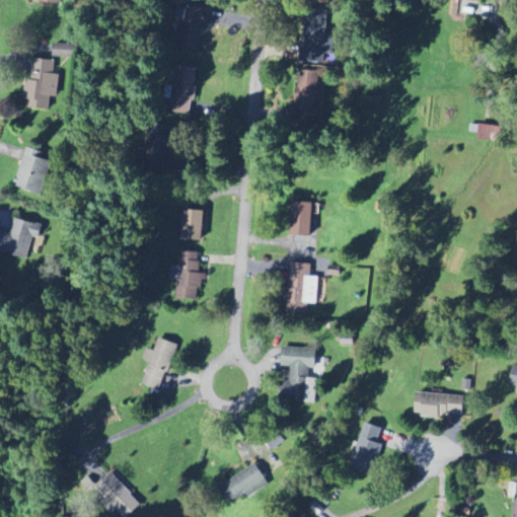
[(183,6),(172,6),(172,22),(182,22),(183,6)]
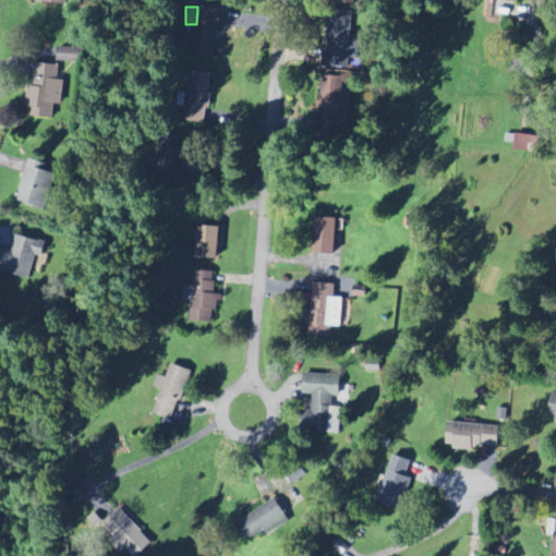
[(325,10),(323,65),(347,67),(347,57),(357,58),(359,11),(325,10)]
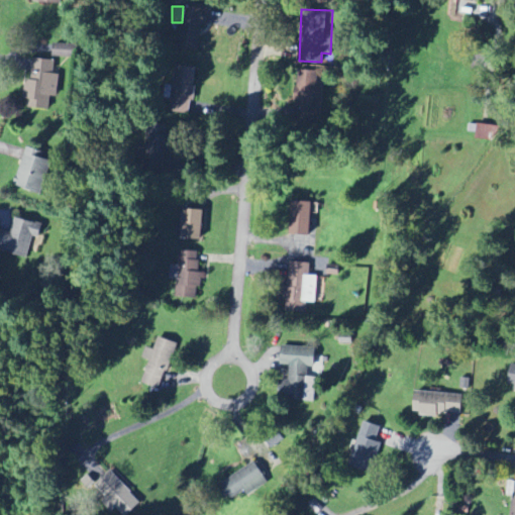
[(75,57),(75,40),(52,40),(52,56),(75,57)]
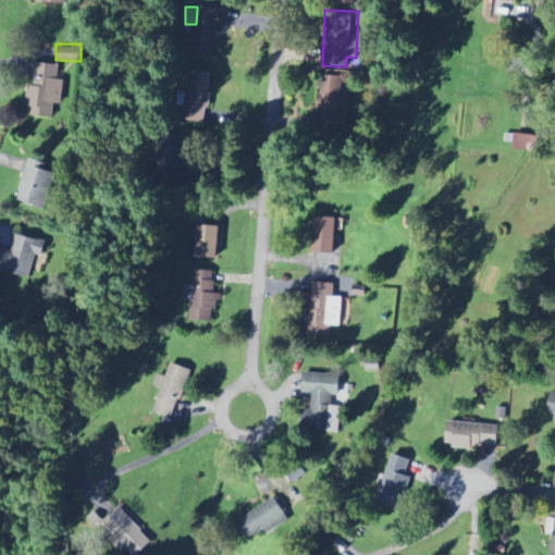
[(57,64),(28,61),(23,115),(51,119),(52,102),(60,103),(62,78),(56,78),(57,64)]
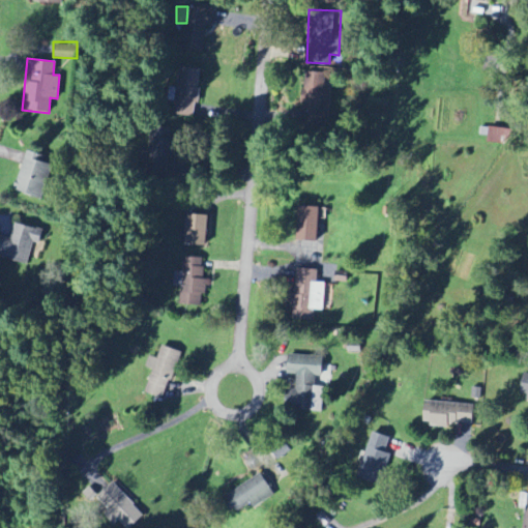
[(200,68),(178,65),(171,113),(194,116),(200,68)]
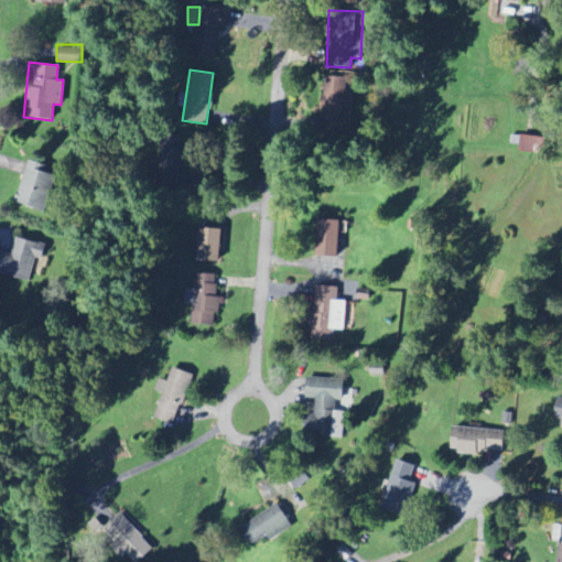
[(349,85),(344,85),(344,75),(321,74),(320,132),(349,132),(349,85)]
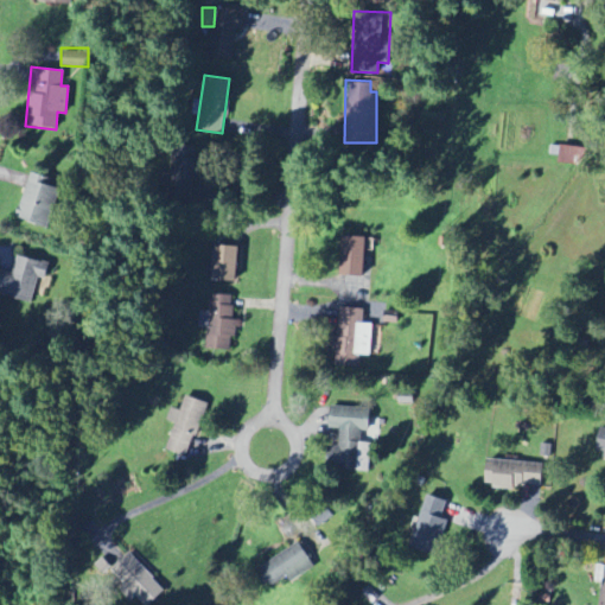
[(556,160),(581,164),(584,147),(559,144),(556,160)]
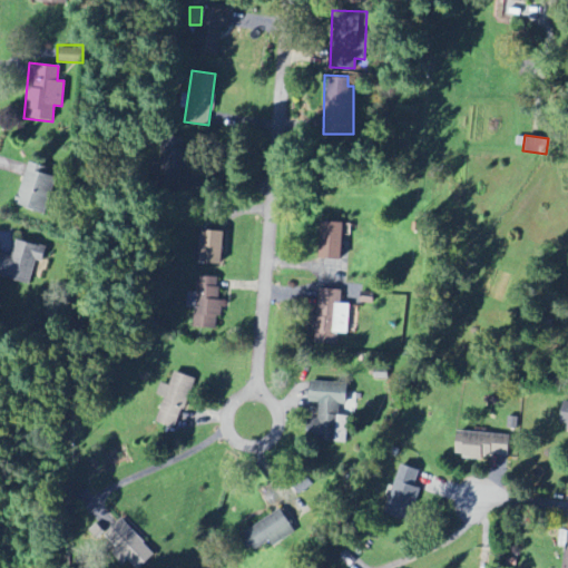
[(54,176),(45,174),(46,166),(25,162),(15,205),(45,212),(54,176)]
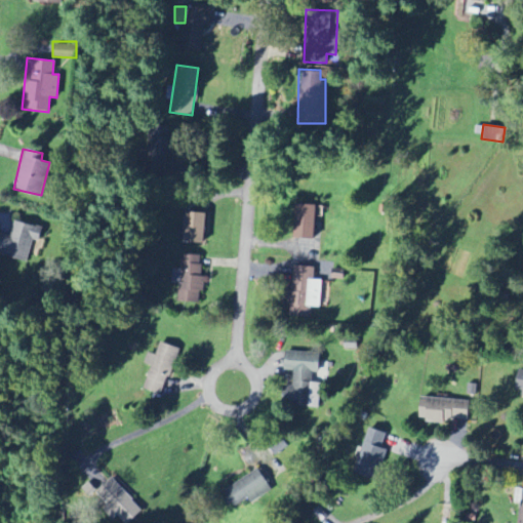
[(293,237),(314,237),(315,203),(294,202),(293,237)]
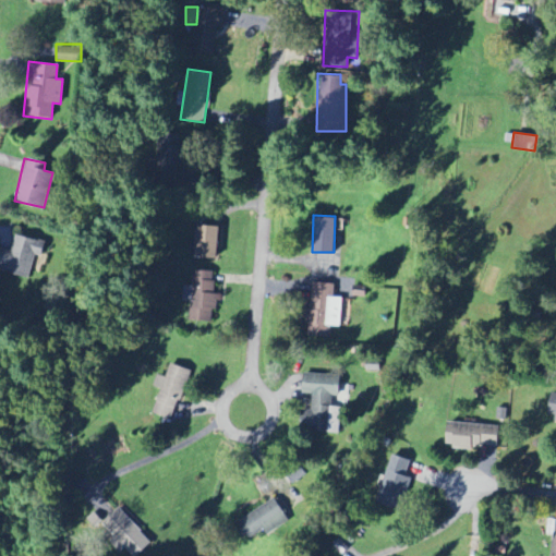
[(193,265),(217,266),(218,226),(195,225),(193,265)]
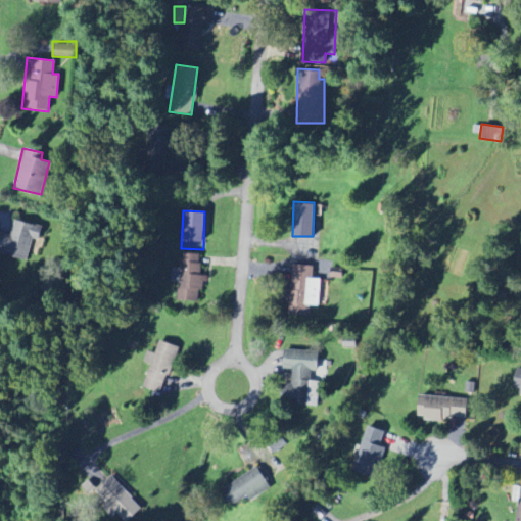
[(0,253),(27,259),(32,238),(38,240),(41,226),(12,220),(9,234),(0,232),(0,253)]
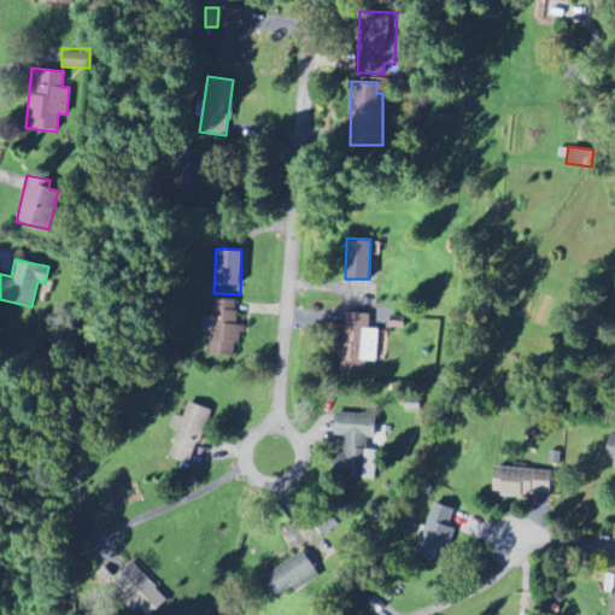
[(376,327),(367,327),(368,312),(340,311),(338,361),(375,362),(376,327)]
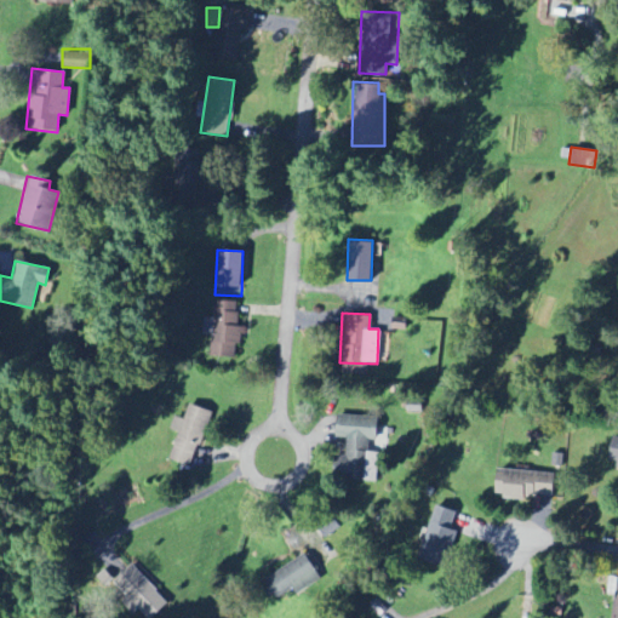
[(236,327),(215,325),(211,354),(233,356),(236,327)]
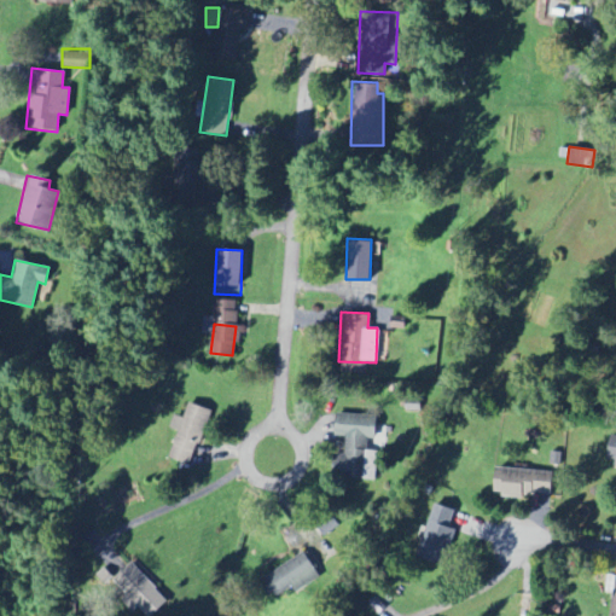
[(210,408),(187,400),(182,414),(174,411),(168,428),(175,430),(166,455),(190,464),(210,408)]
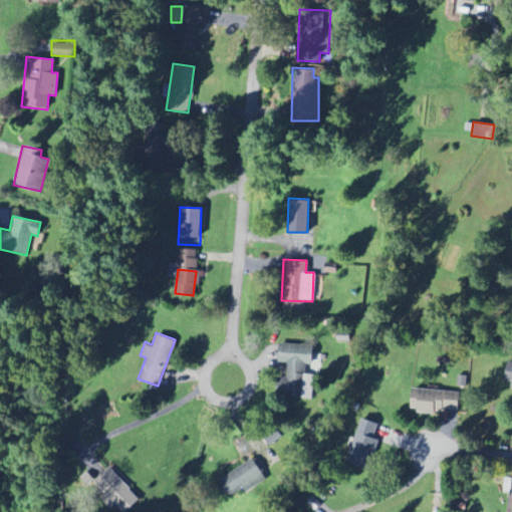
[(299,397),(304,362),(310,363),(312,345),(279,341),(277,360),(285,361),(283,379),(276,378),(274,394),(299,397)]
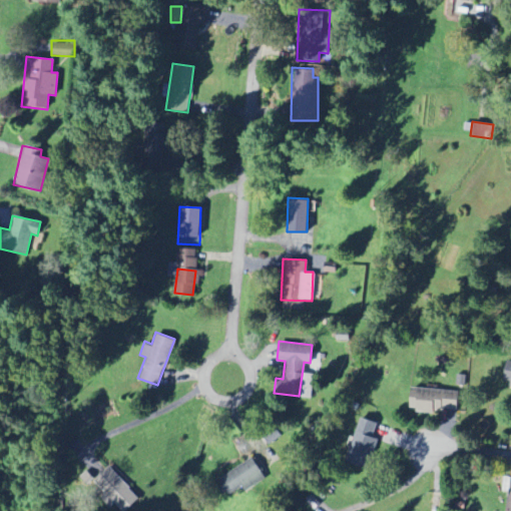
[(510,359),(506,359),(502,381),(510,383),(510,359)]
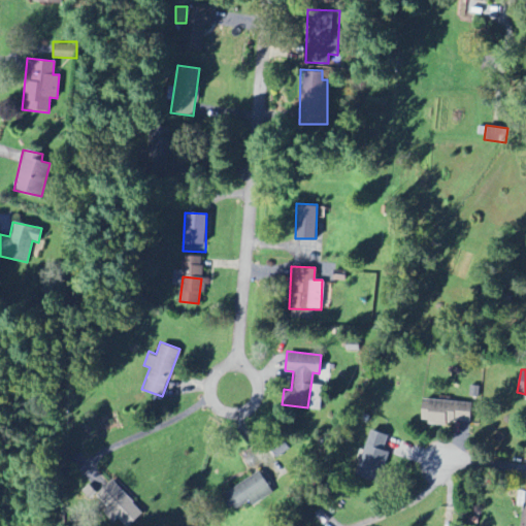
[(470,402),(423,398),(421,420),(468,423),(470,402)]
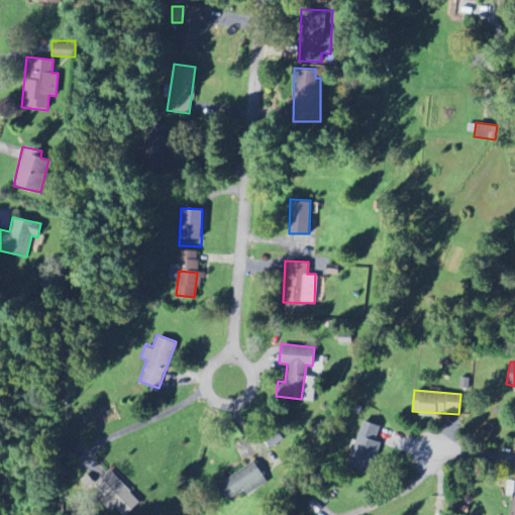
[(380,425),(363,419),(346,464),(370,472),(380,442),(375,439),(380,425)]
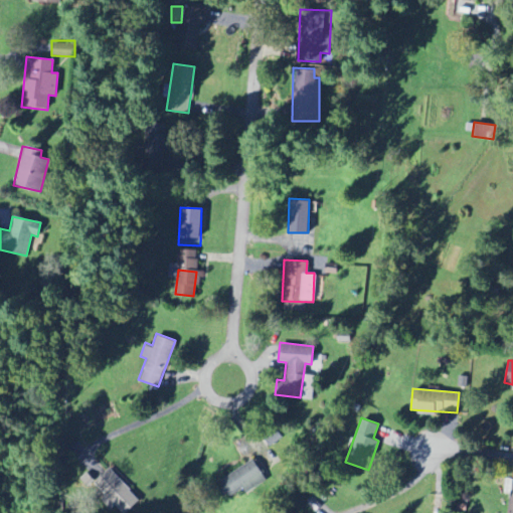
[(266,479),(250,459),(218,482),(229,497),(240,489),(244,494),(266,479)]
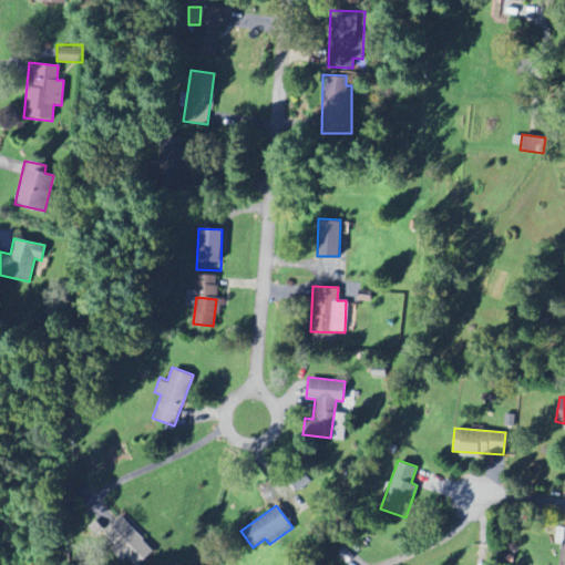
[(135,564),(153,550),(120,515),(102,532),(133,564),(135,564)]
